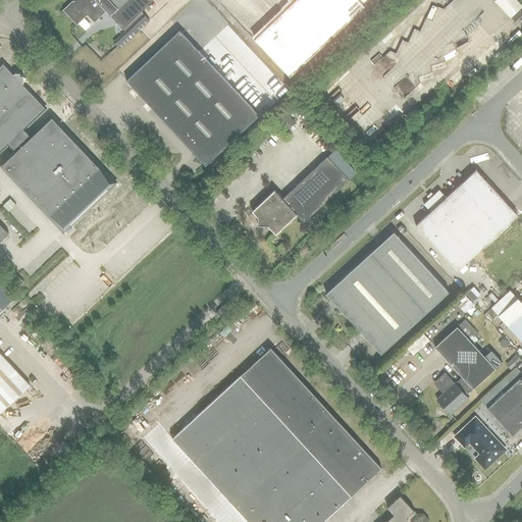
[(72,0),(62,10),(76,25),(87,15),(94,23),(106,11),(122,29),(141,11),(152,1),(151,0),(72,0)]
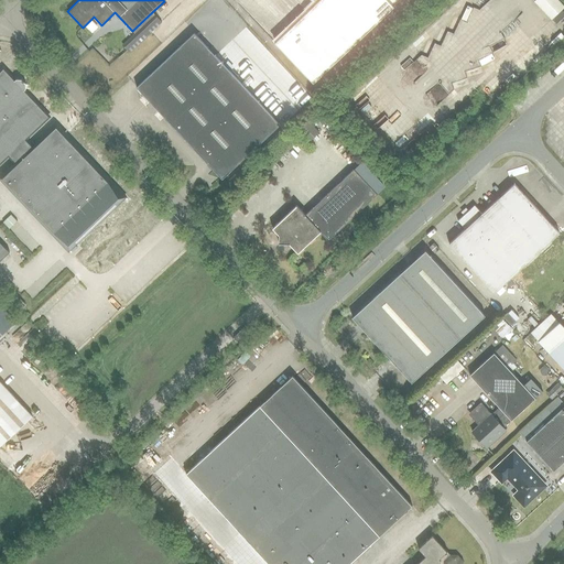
[(320,0),(274,43),(313,84),(400,0),(320,0)]
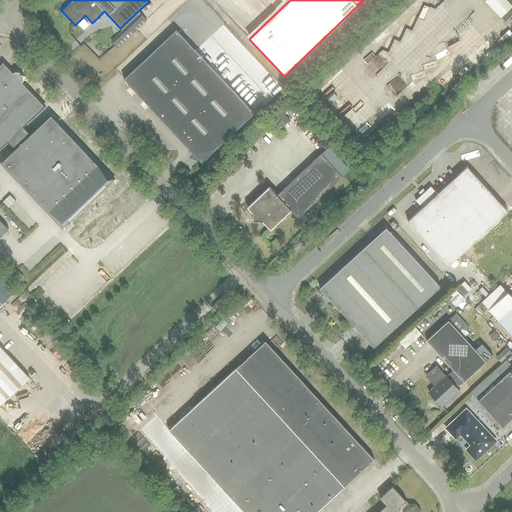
[(511,5),(506,0),(485,0),(485,1),(500,17),(511,5)]
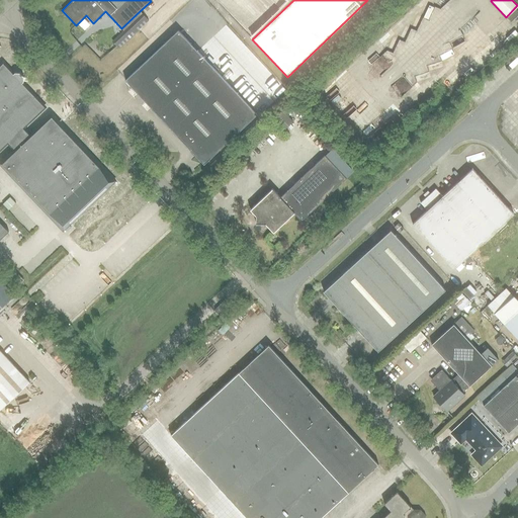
[(506,17),(511,22),(517,15),(517,11),(515,9),(506,17)]
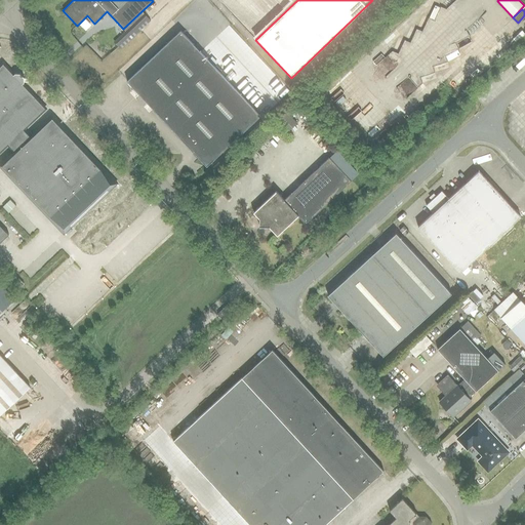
[(151,21),(142,11),(123,29),(123,30),(125,32),(114,43),(121,50),(122,48),(132,39),(151,21)]
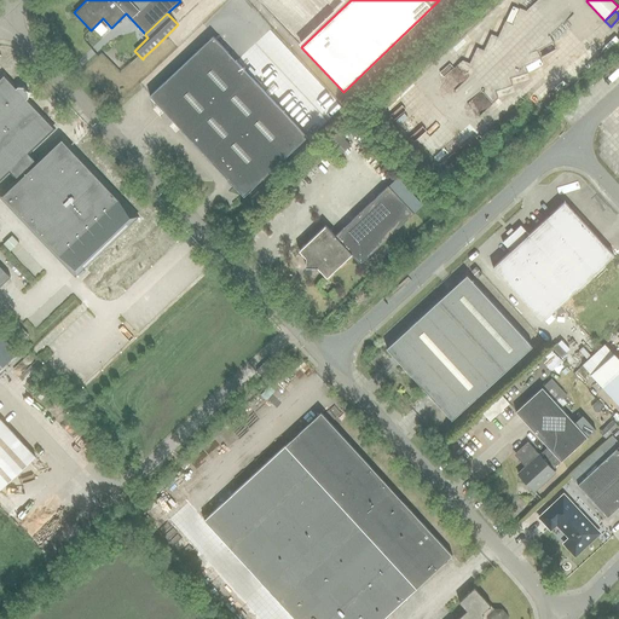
[(244,197),(307,137),(213,36),(150,97),(244,197)]
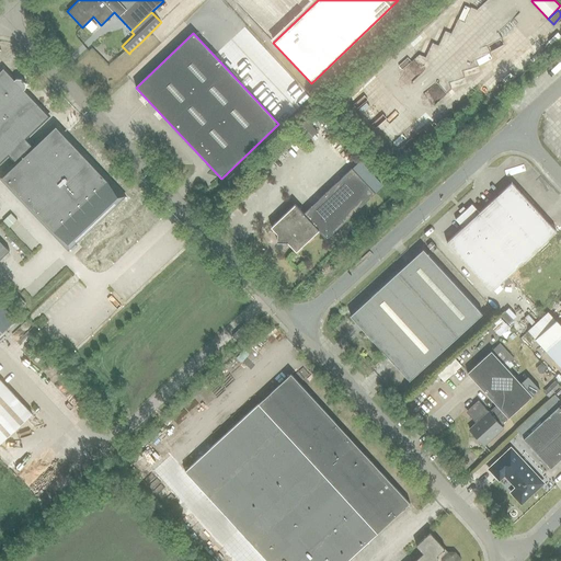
[(14,80),(3,68),(0,71),(0,162),(9,155),(16,163),(1,179),(68,249),(124,196),(58,125),(33,148),(24,139),(48,116),(24,90),(25,89),(25,83),(22,79),(16,79),(14,80)]
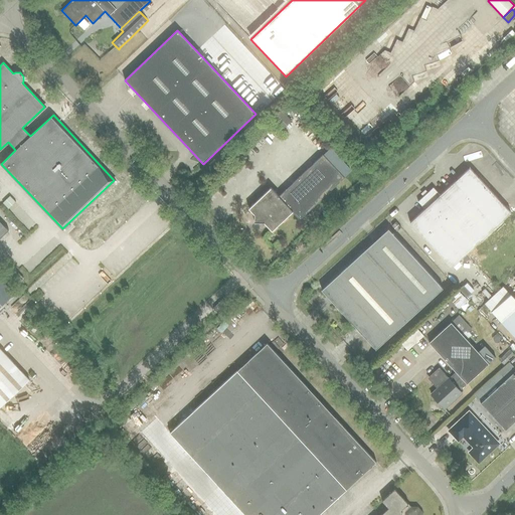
[(286,127),(294,119),(284,109),(275,117),(286,127)]
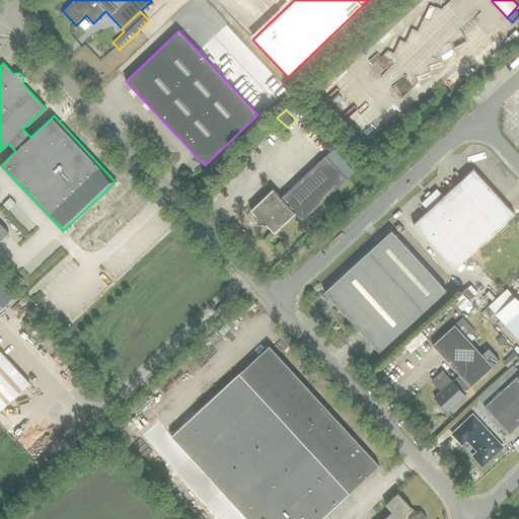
[(273,189),(250,210),(256,216),(255,224),(266,224),(274,233),(295,214),(302,221),(347,178),(325,156),(281,198),(273,189)]
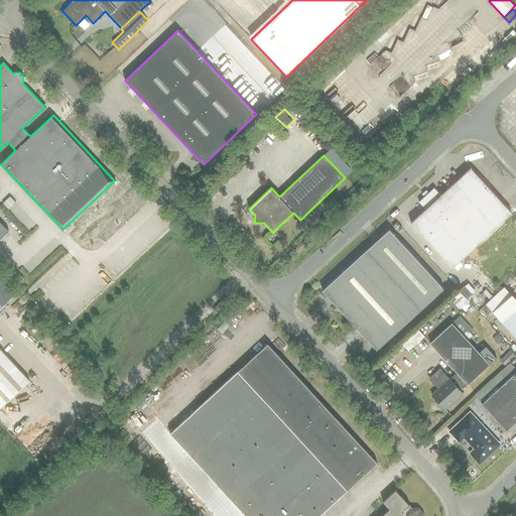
[(512,214),(471,168),(440,196),(433,188),(418,202),(425,210),(410,223),(452,268),(512,214)]
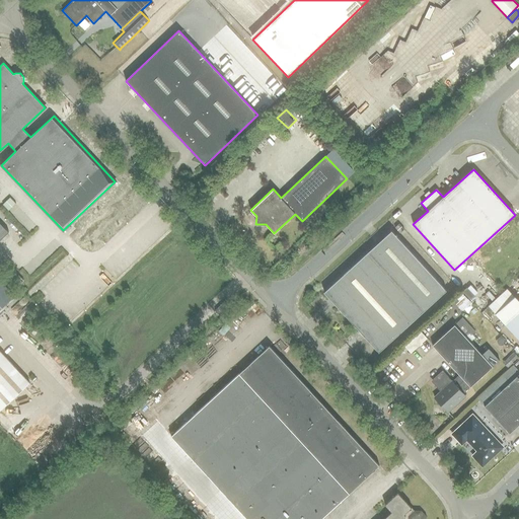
[(501,181),(497,186),(504,195),(509,191),(501,181)]
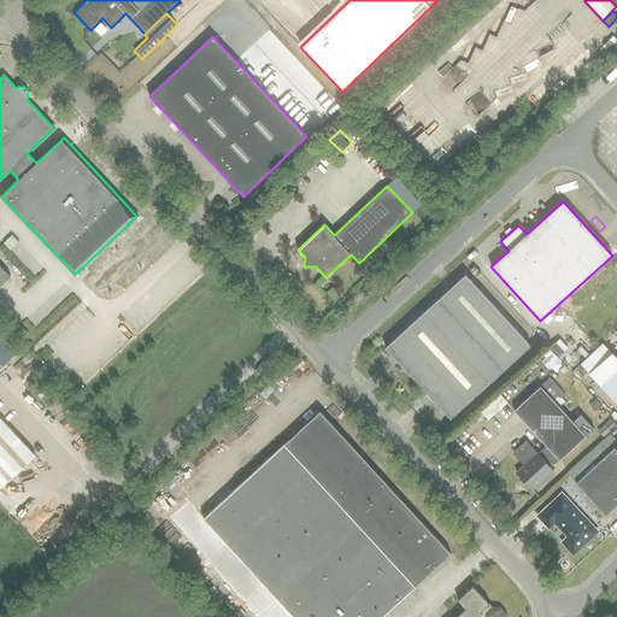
[(12,235),(4,244),(11,251),(19,242),(12,235)]
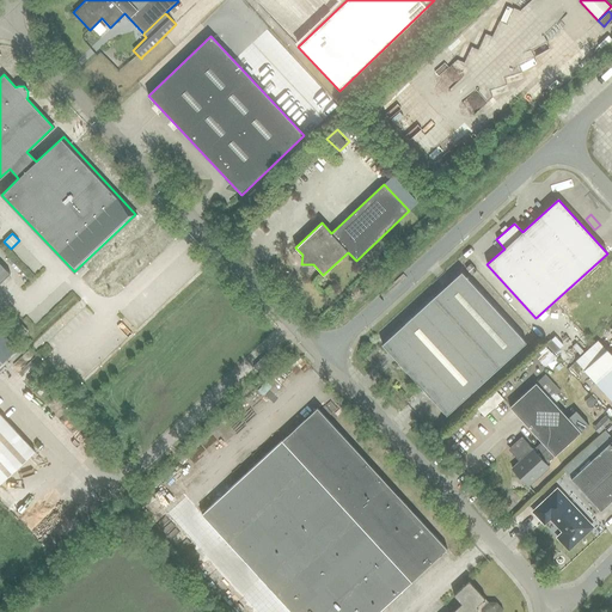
[(0,282),(10,274),(0,262),(0,282)]
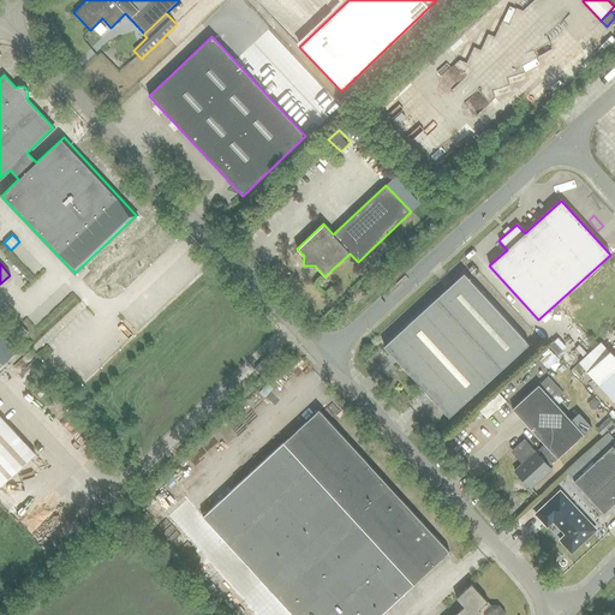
[(473,276),(478,272),(472,266),(467,269),(473,276)]
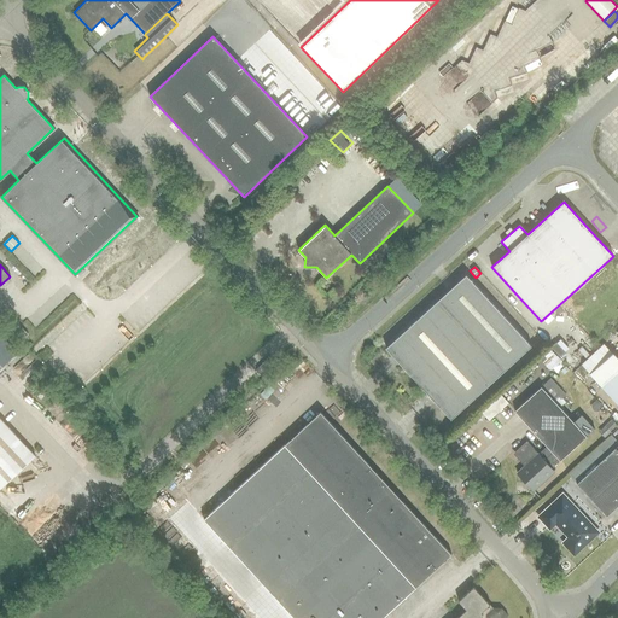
[(466,274),(439,299),(385,348),(450,419),(531,345),(466,274)]
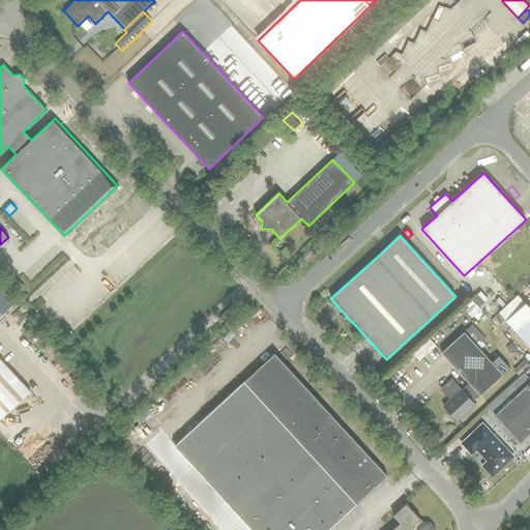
[(19,281),(15,285),(20,290),(24,287),(19,281)]
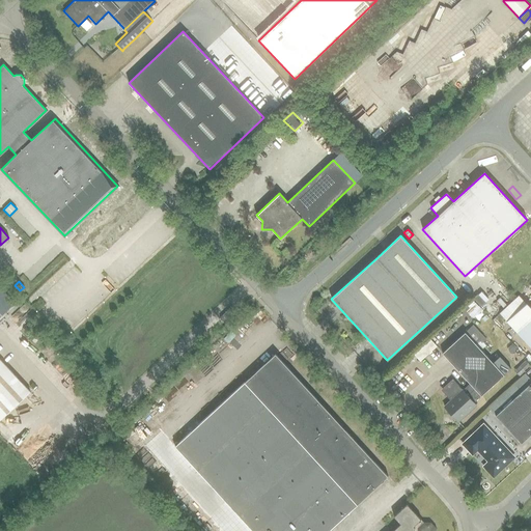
[(0,287),(0,316),(15,304),(0,287)]
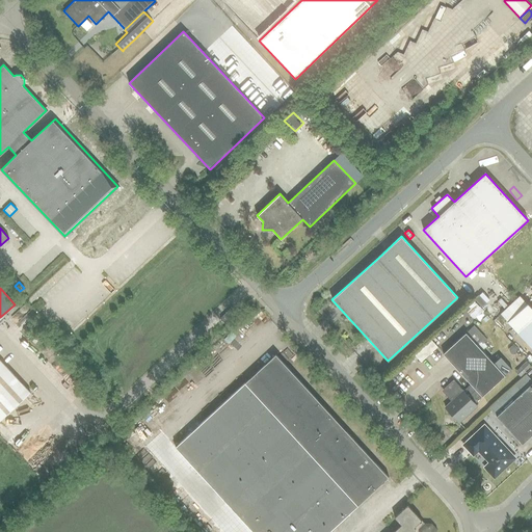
[(502,313),(509,320),(527,303),(520,295),(502,313)]
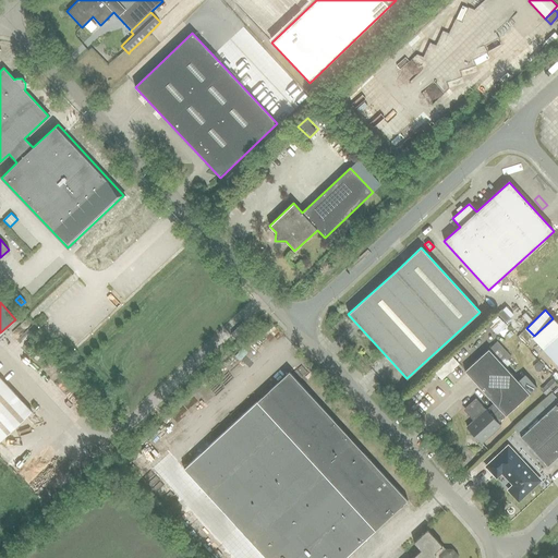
[(557,324),(553,318),(534,336),(532,338),(557,365),(557,324)]
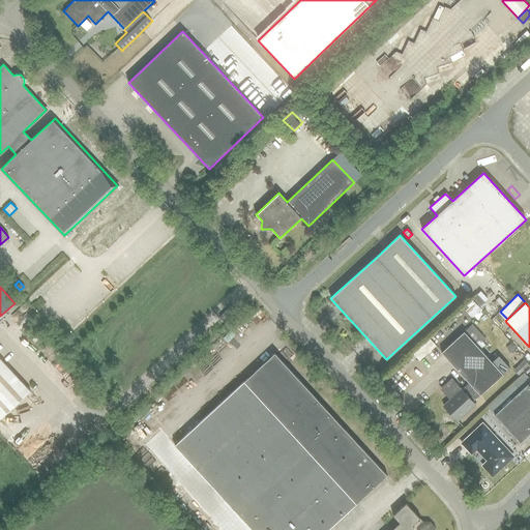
[(223,321),(235,311),(231,306),(219,317),(223,321)]
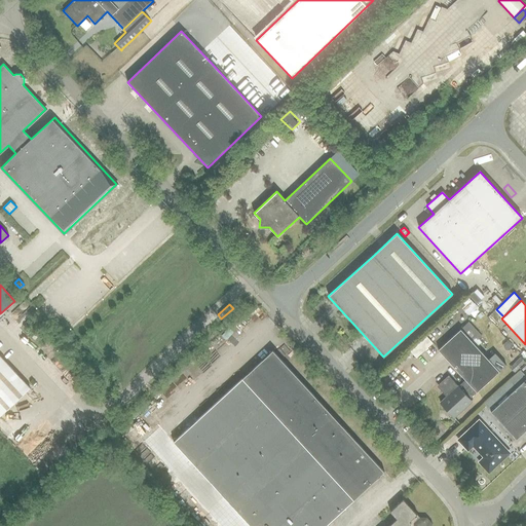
[(499,372),(496,368),(489,361),(477,347),(482,342),(479,339),(482,336),(468,322),(460,329),(437,349),(464,379),(477,392),(481,387),(482,387),(499,372)]
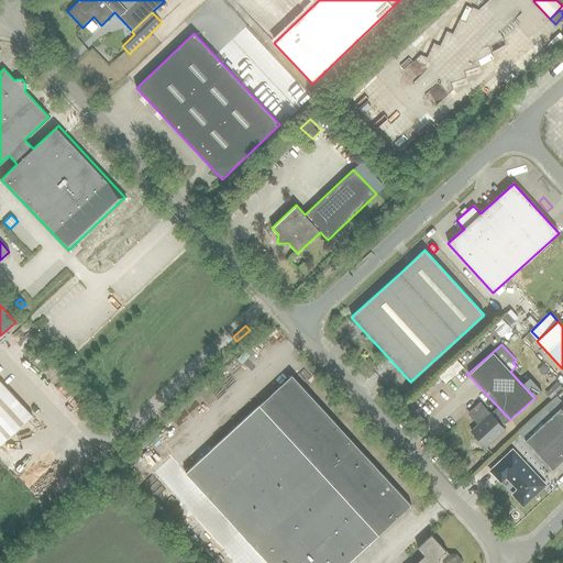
[(184,471),(186,473),(268,562),(348,562),(411,506),(293,375),(189,470),(187,468),(184,471)]
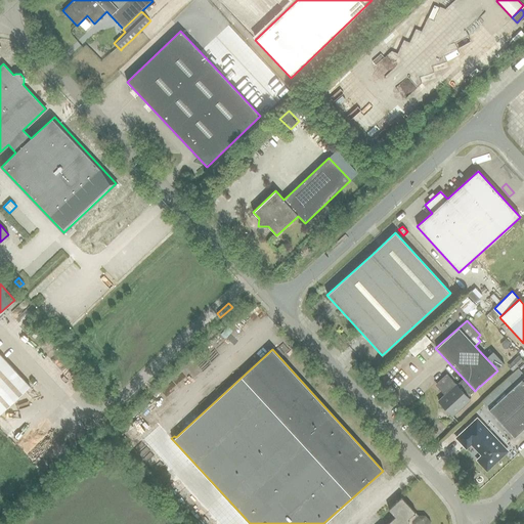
[(494,353),(487,359),(494,366),(497,370),(501,365),(505,363),(494,353)]
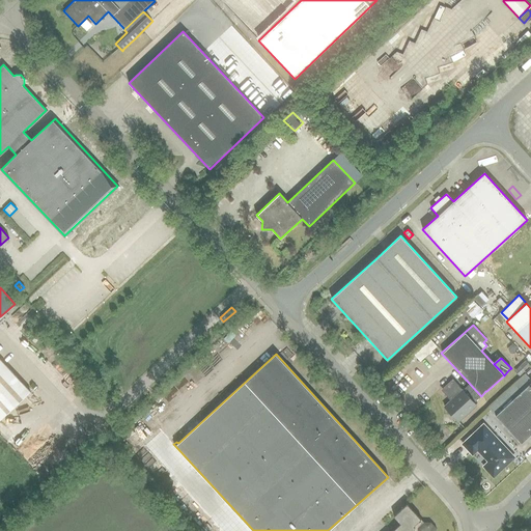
[(0,418),(29,391),(0,359),(0,418)]
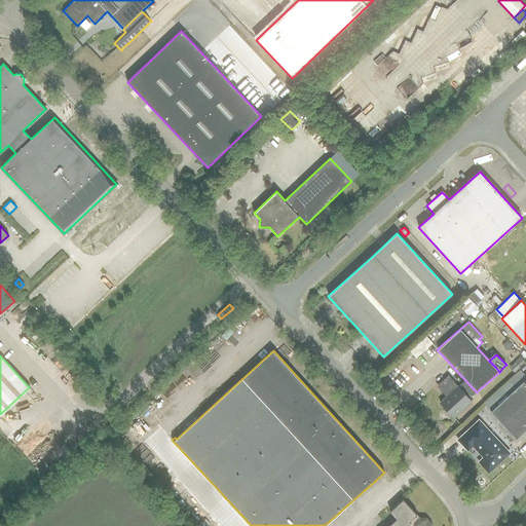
[(521,357),(510,368),(514,373),(525,362),(521,357)]
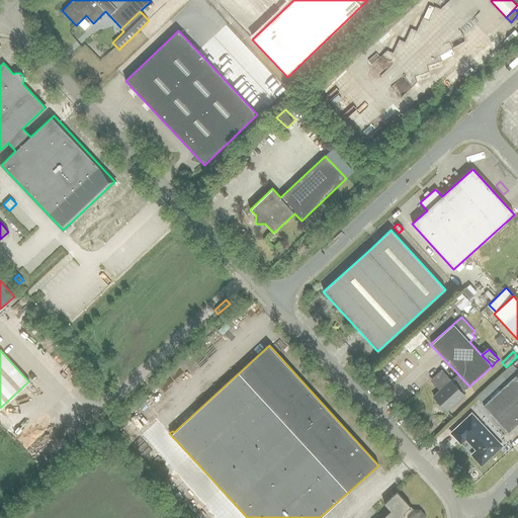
[(450,379),(441,370),(430,380),(439,391),(433,396),(446,411),(464,396),(462,393),(469,386),(457,373),(450,379)]
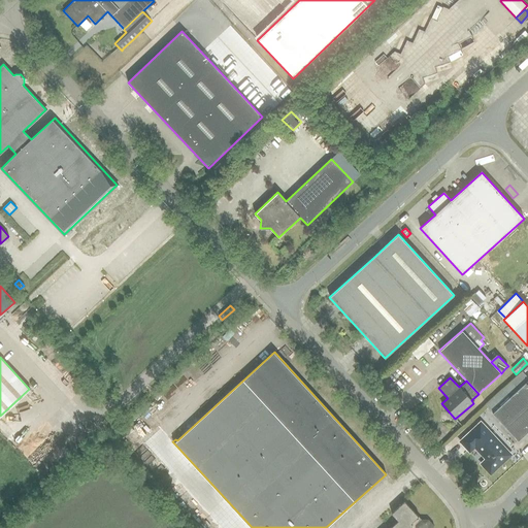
[(527,380),(492,414),(518,440),(527,431),(527,380)]
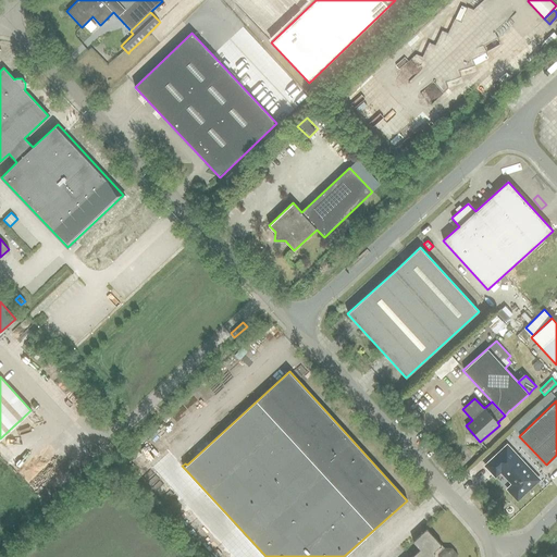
[(494,473),(517,498),(539,478),(516,453),(494,473)]
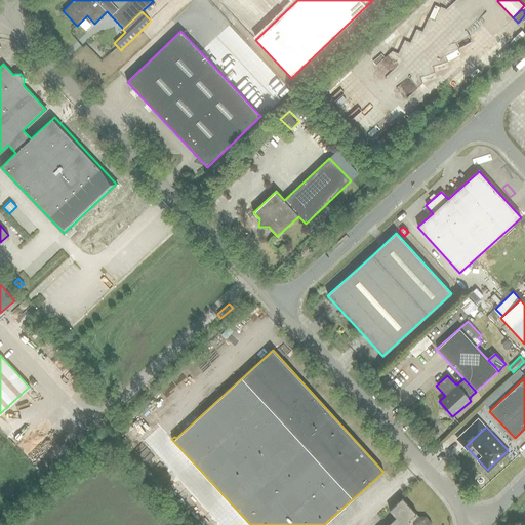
[(426,517),(419,516),(402,498),(389,511),(396,518),(387,524),(431,524),(432,523),(426,517)]
